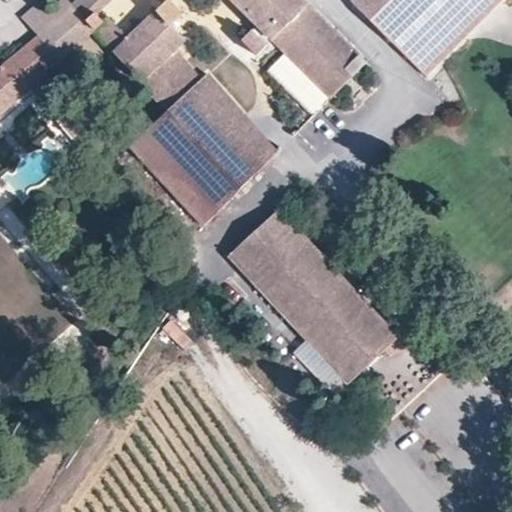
[(80,0),(69,10),(90,32),(110,53),(125,37),(106,18),(102,23),(95,16),(112,0),(80,0)]
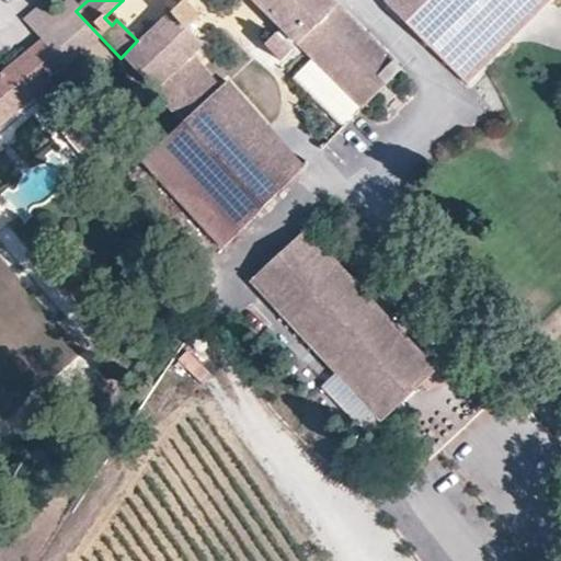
[(253,0),(296,42),(334,4),(330,0),(253,0)]
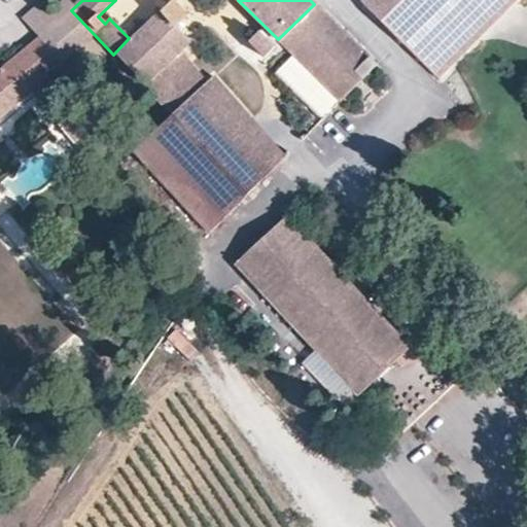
[(515,0),(359,0),(437,78),(498,18),(515,0)]
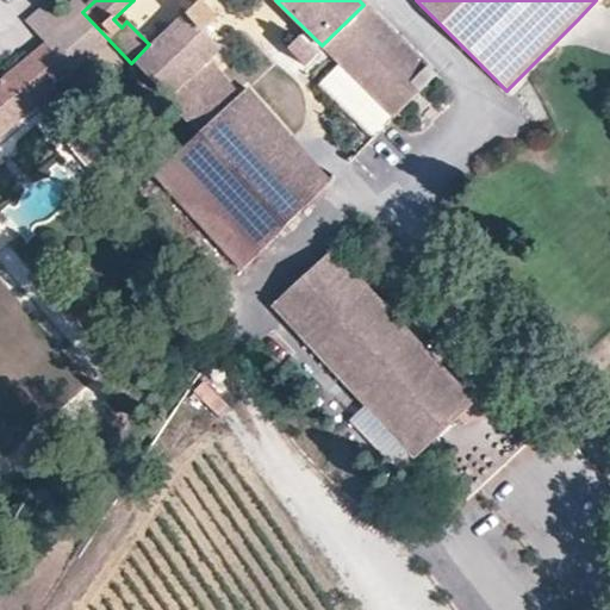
[(132,67),(166,101),(206,62),(218,51),(201,31),(213,19),(197,1),(149,44),(131,63),(132,67)]
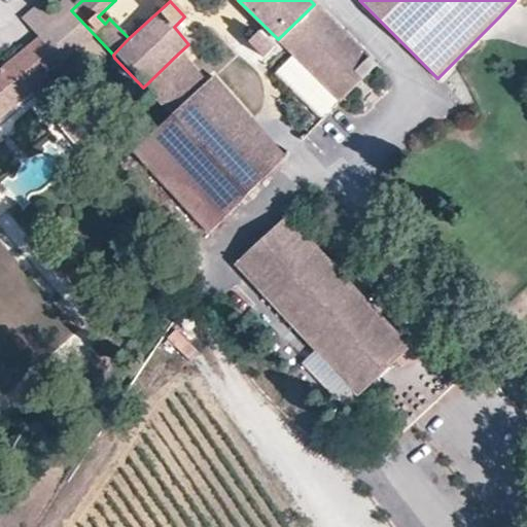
[(358,79),(373,65),(314,4),(278,39),(295,56),(339,99),(358,79)]
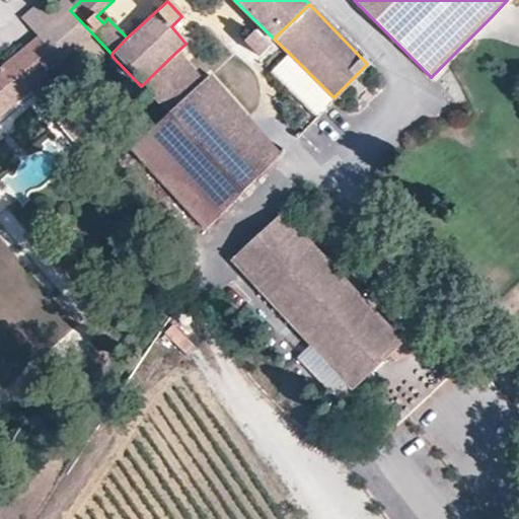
[(0,114),(91,32),(70,10),(0,72),(0,114)]
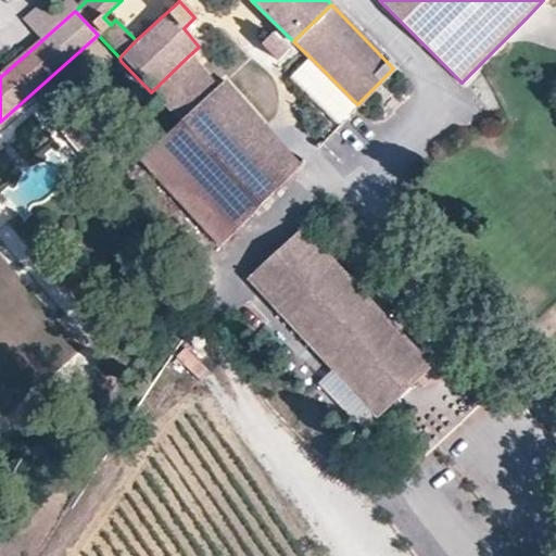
[(269,46),(279,59),(294,47),(285,34),(269,46)]
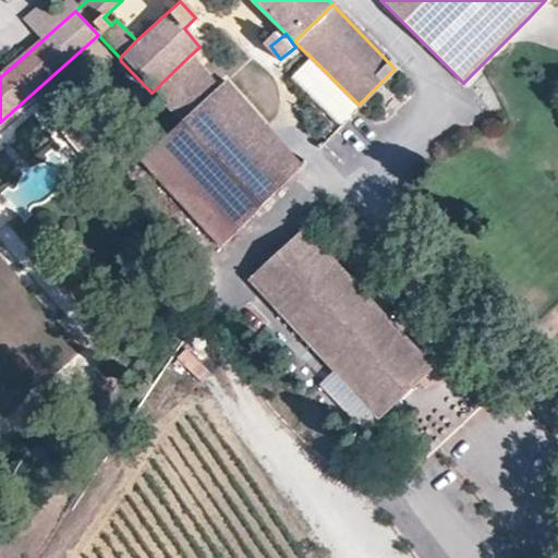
[(218,86),(189,57),(152,93),(181,123),(218,86)]
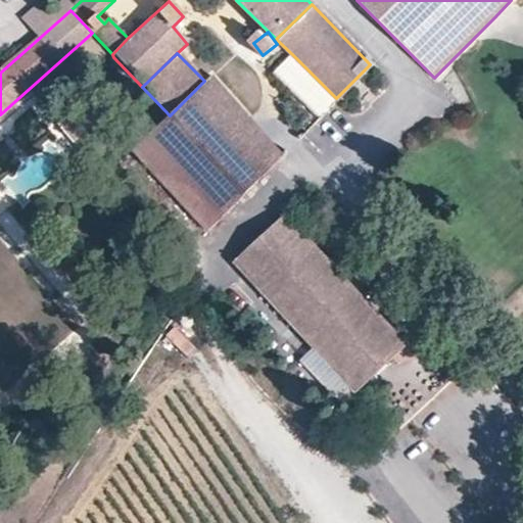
[(336,98),(293,55),(275,74),(318,116),(336,98)]
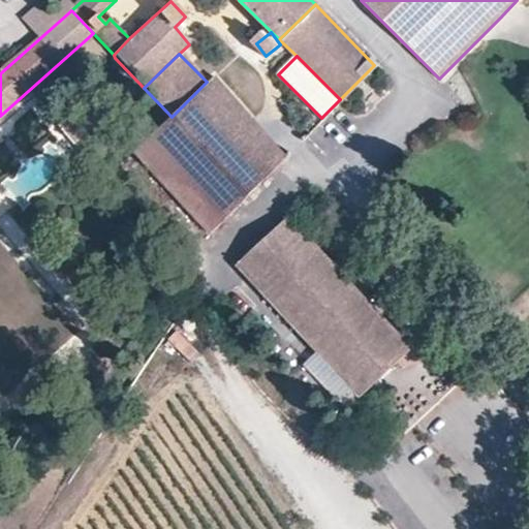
[(283,158),(285,155),(212,76),(207,82),(172,117),(246,193),(283,158)]
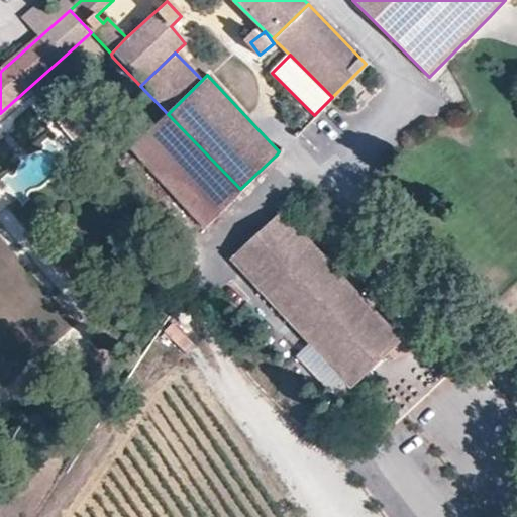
[(168,114),(130,148),(204,226),(240,189),(168,114)]
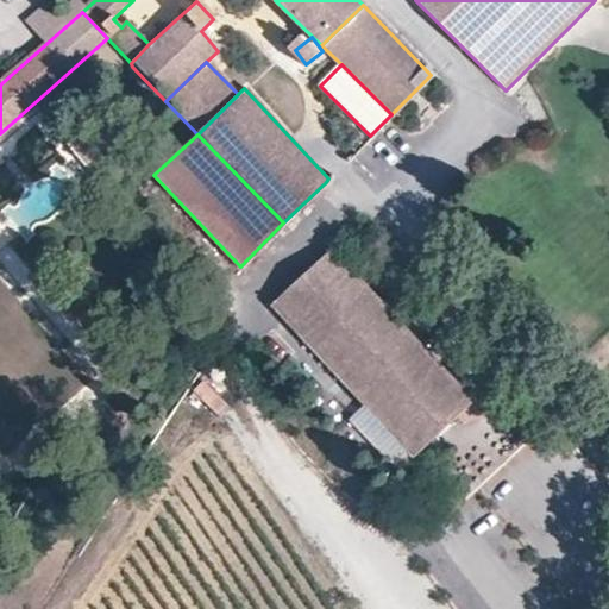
[(328,252),(275,303),(362,397),(413,452),(445,422),(469,400),(328,252)]
